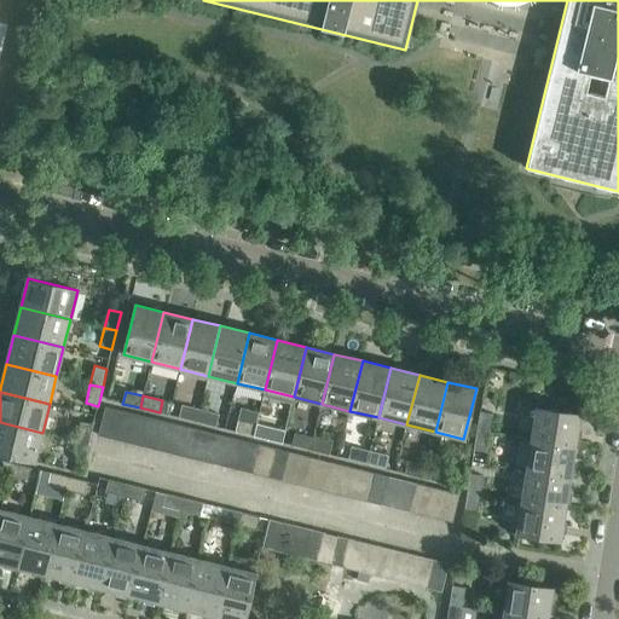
[(179,417),(197,422),(200,410),(181,405),(179,417)]
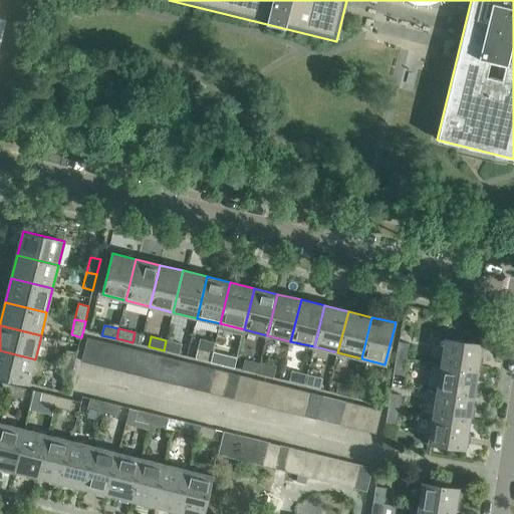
[(81,361),(93,364),(99,341),(87,338),(81,361)]
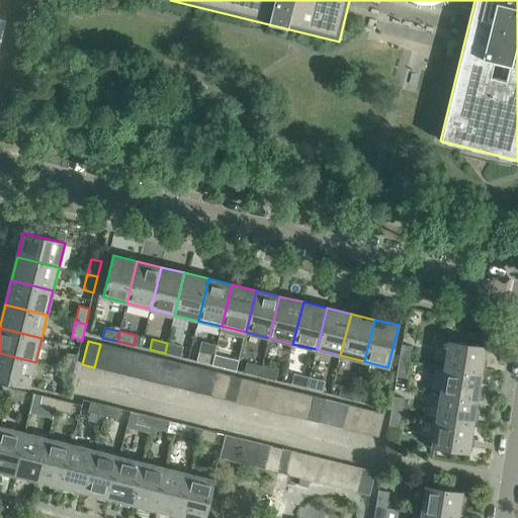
[(448,341),(444,369),(481,374),(485,348),(486,348),(486,347),(448,341)]
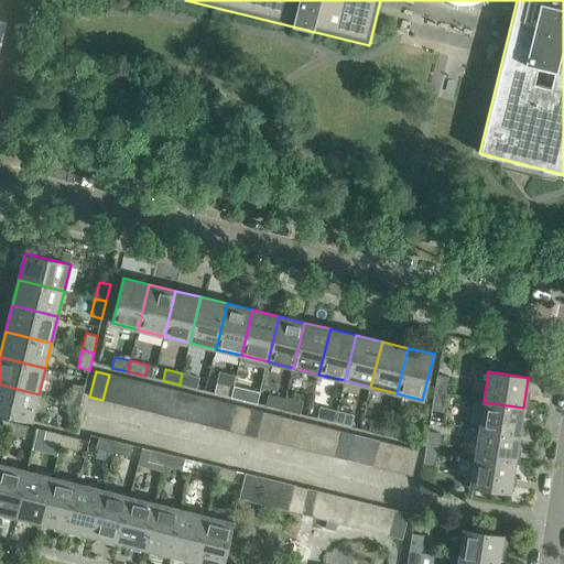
[(182,373),(180,384),(196,389),(199,378),(182,373)]
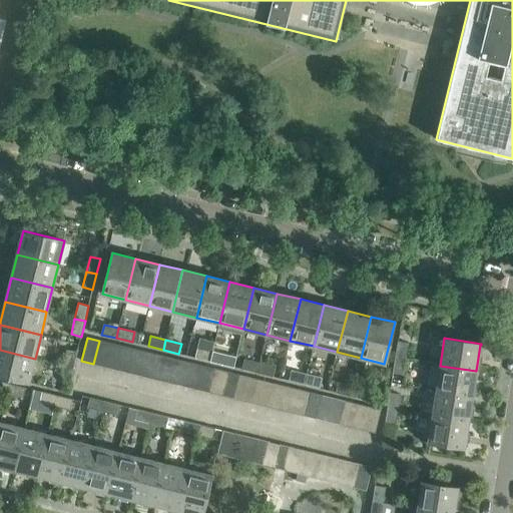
[(93,364),(105,367),(110,343),(99,341),(93,364)]
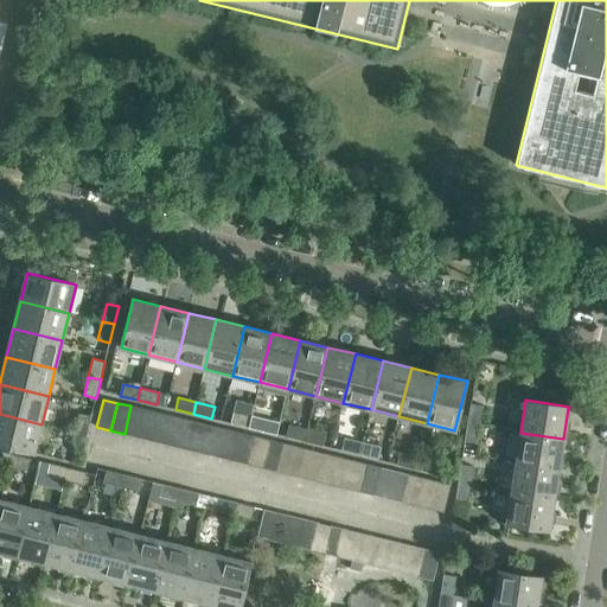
[(471,404),(467,422),(480,425),(483,406),(471,404)]
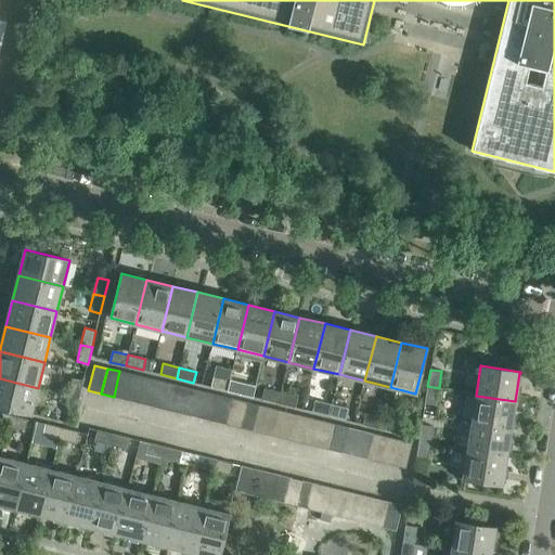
[(114,397),(126,400),(132,374),(119,371),(114,397)]
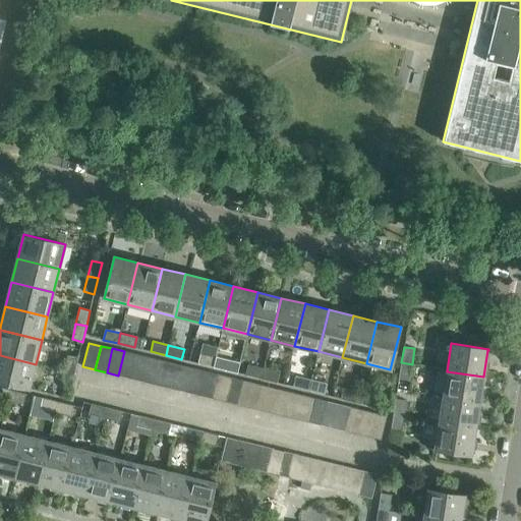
[(118,375),(130,379),(136,354),(124,351),(118,375)]
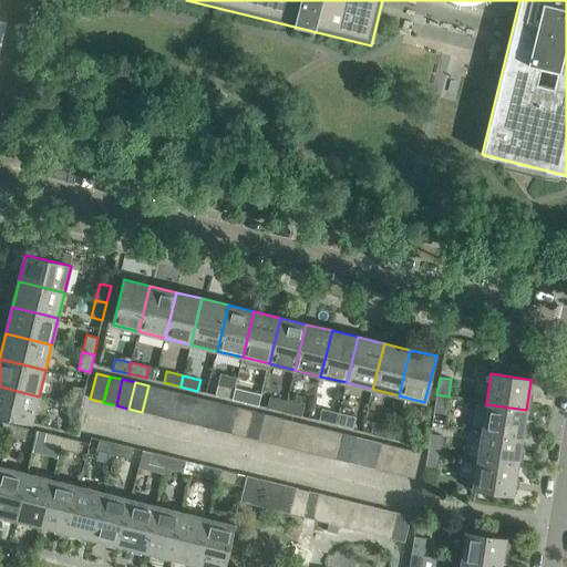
[(215,395),(233,400),(235,388),(218,384),(215,395)]
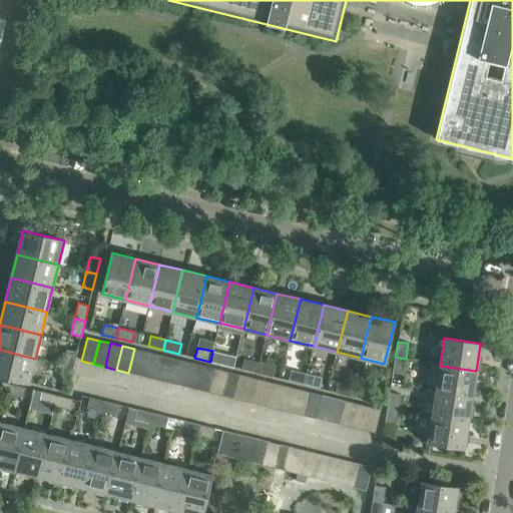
[(128,373),(140,375),(146,352),(134,349),(128,373)]
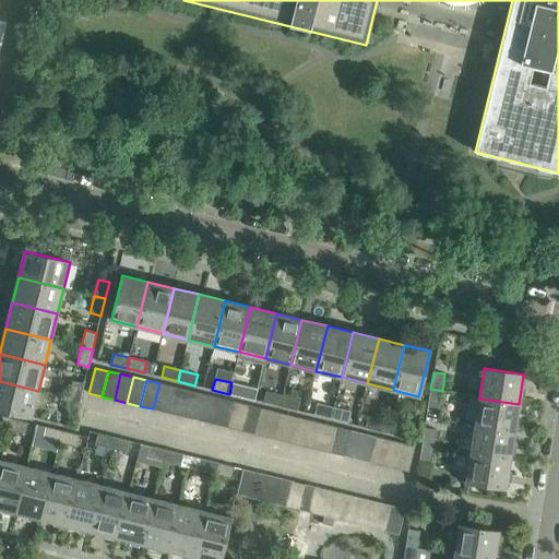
[(38,391),(0,381),(0,408),(32,417),(38,391)]
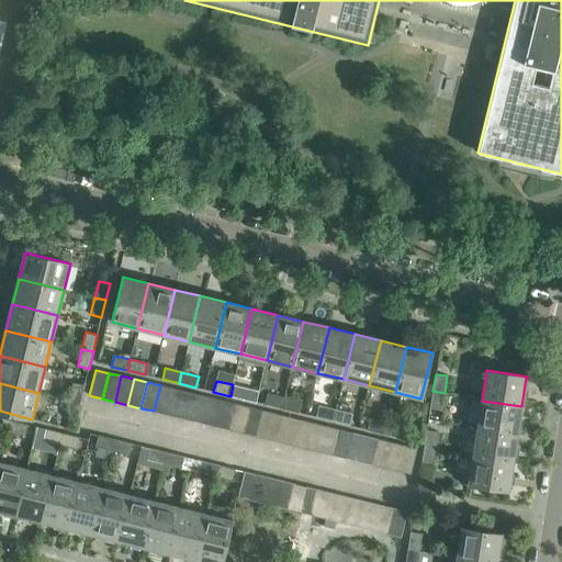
[(74,383),(69,401),(80,403),(85,386),(74,383)]
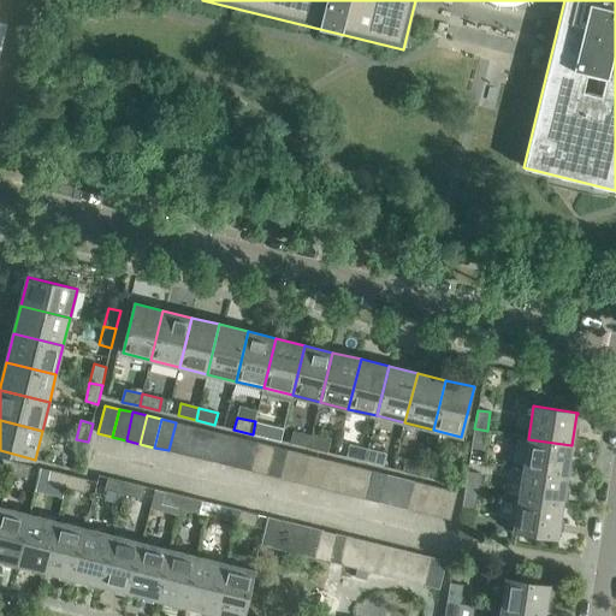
[(255,421),(253,434),(280,440),(284,428),(255,421)]
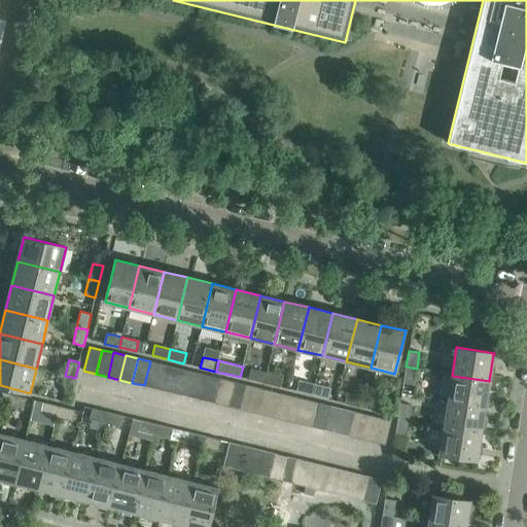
[(144,385),(155,388),(162,364),(150,361),(144,385)]
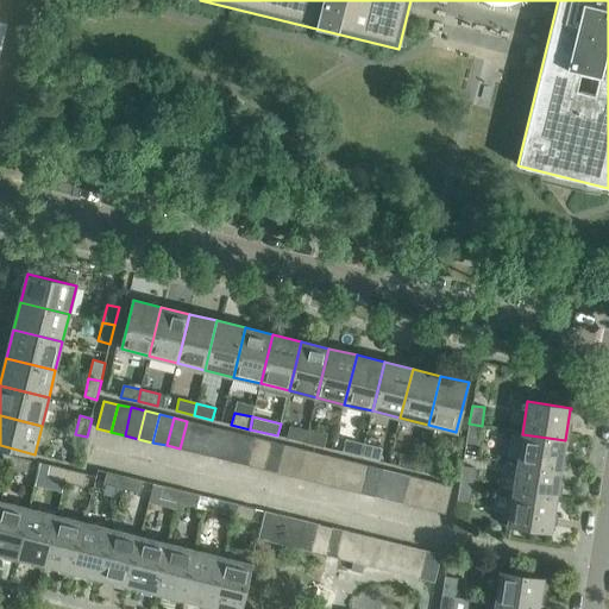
[(180,449),(194,452),(201,425),(187,421),(180,449)]
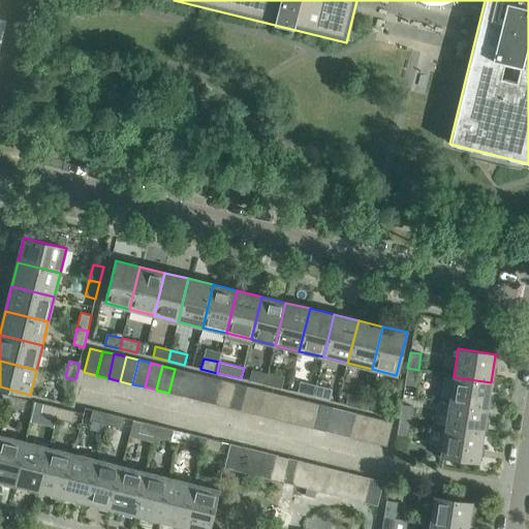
[(418,370),(407,368),(405,384),(415,386),(418,370)]
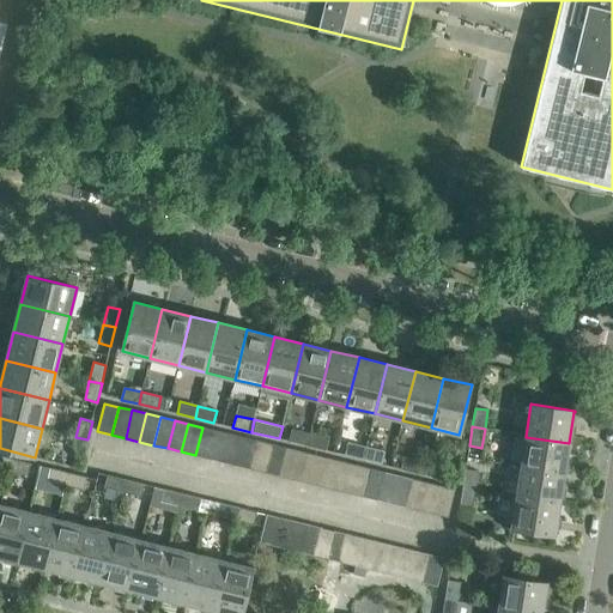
[(195,455),(210,459),(217,431),(202,428),(195,455)]
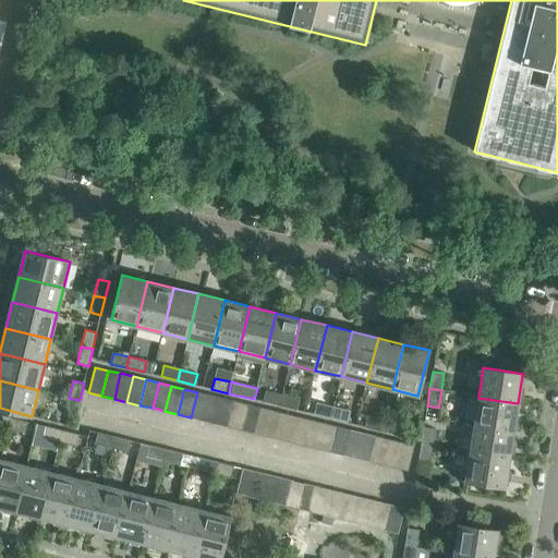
[(263,401),(280,405),(282,395),(266,390),(263,401)]
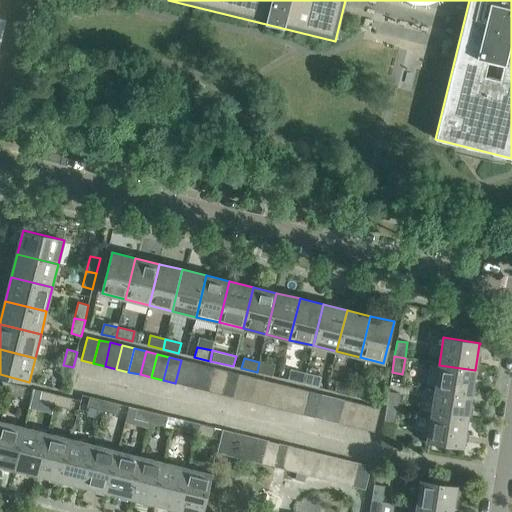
[(175,383),(187,386),(192,363),(181,360),(175,383)]
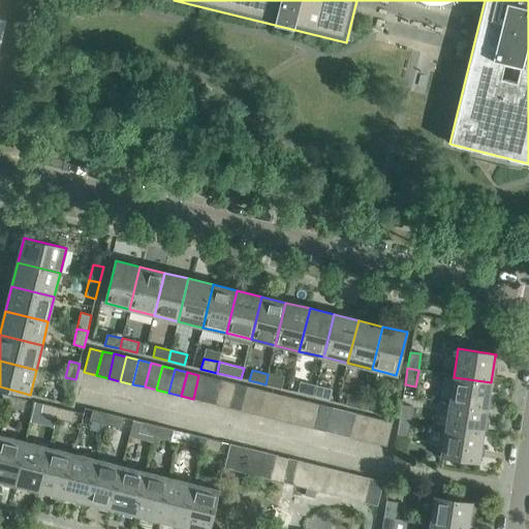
[(268,374),(266,384),(281,389),(283,378),(268,374)]
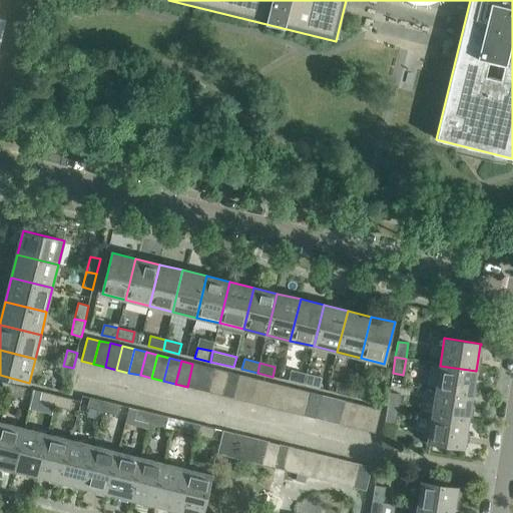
[(187,387),(198,390),(204,366),(192,364),(187,387)]
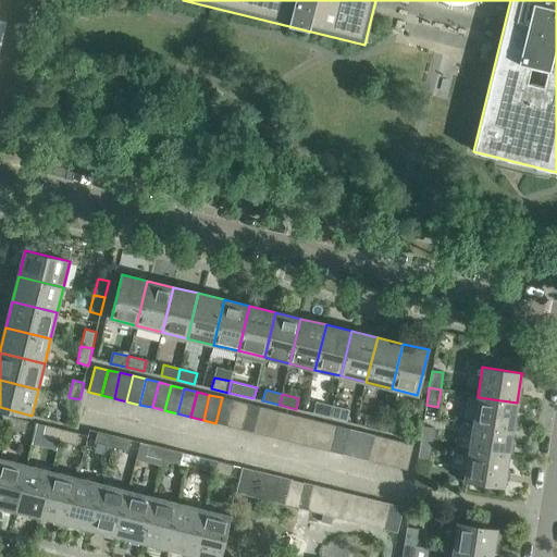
[(79,399),(69,397),(64,413),(75,416),(79,399)]
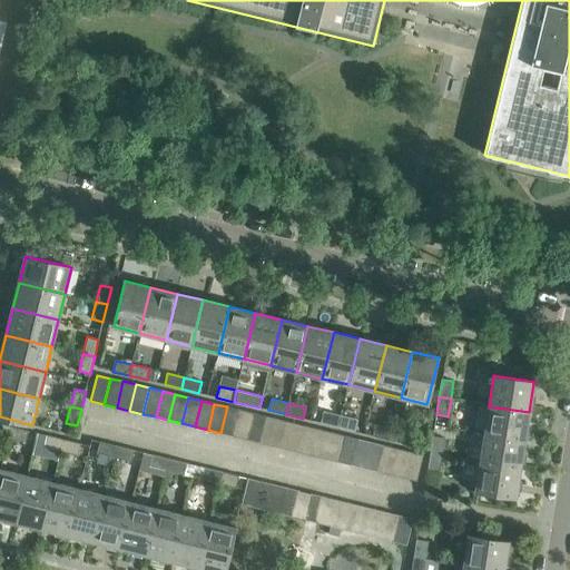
[(220,433),(234,436),(241,410),(227,406),(220,433)]
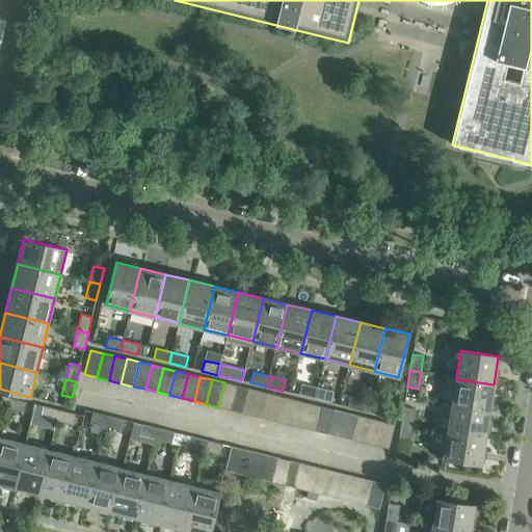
[(456,379),(452,405),(489,411),(494,384),(456,379)]
